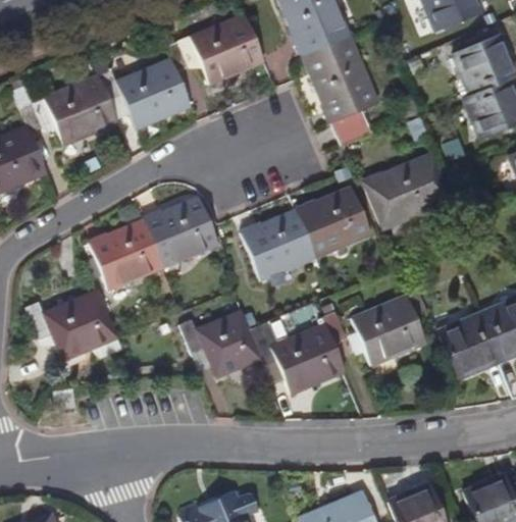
[(349,37),(332,0),(280,0),(279,1),(302,56),(349,37)]
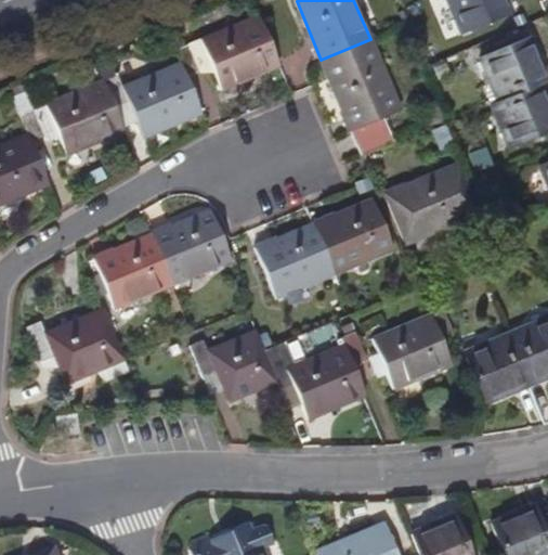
[(516,15),(509,0),(448,0),(464,36),(516,15)]
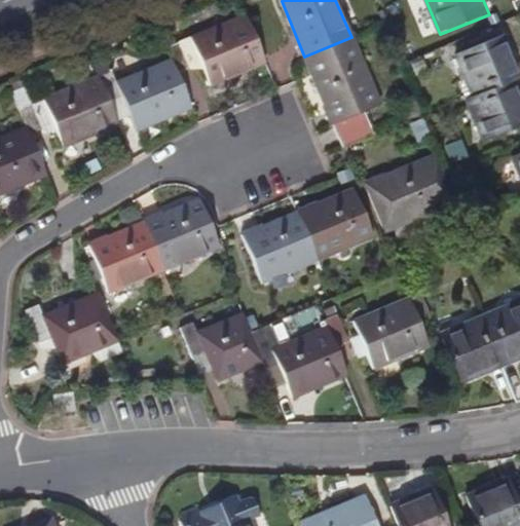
[(269,63),(250,14),(170,47),(175,60),(180,73),(203,63),(213,86),(269,63)]
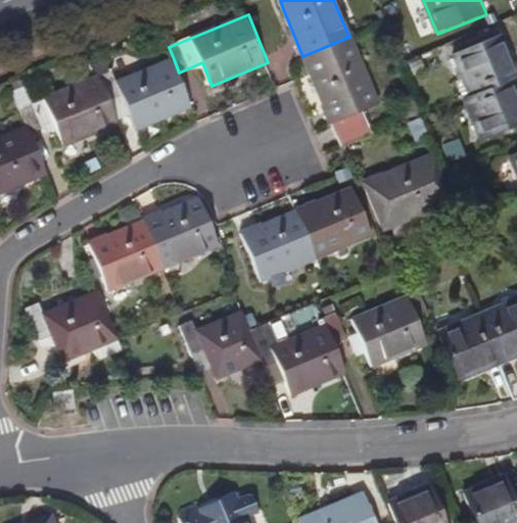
[(349,37),(302,56),(340,147),(373,133),(364,111),(377,105),(349,37)]
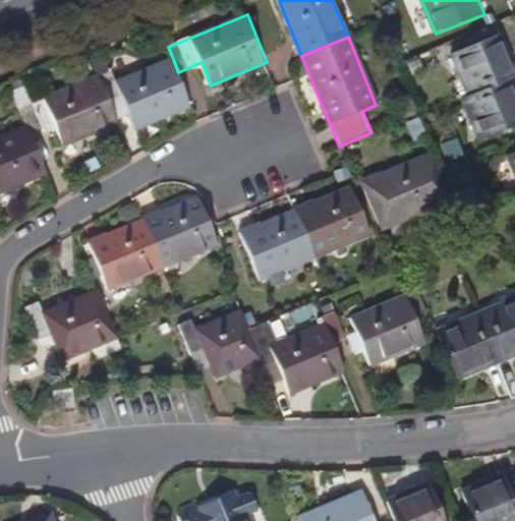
[(514,71),(501,38),(453,57),(469,98),(511,80),(514,79),(514,71)]
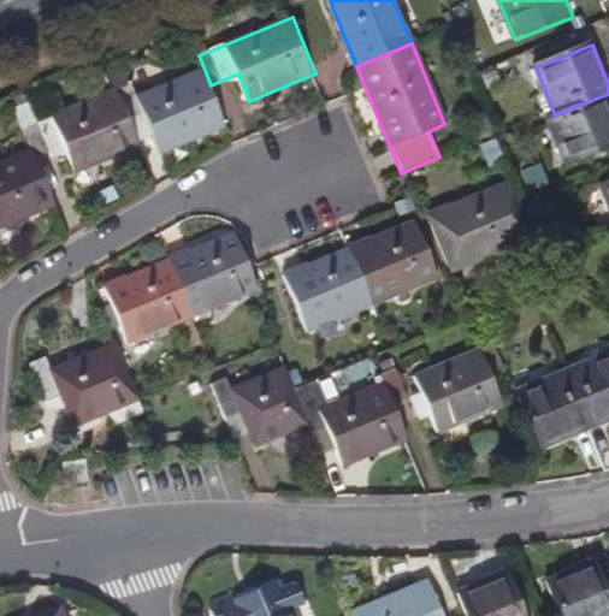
[(130,72),(116,78),(120,89),(143,141),(157,135),(164,152),(228,125),(211,86),(205,70),(140,98),(130,72)]
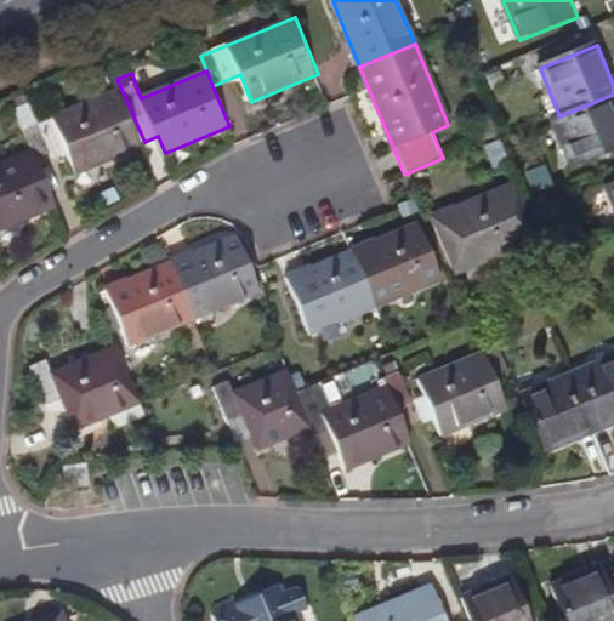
[(30,95),(15,102),(34,147),(40,160),(55,153),(57,159),(70,153),(79,174),(146,146),(145,142),(121,90),(43,124),(30,95)]
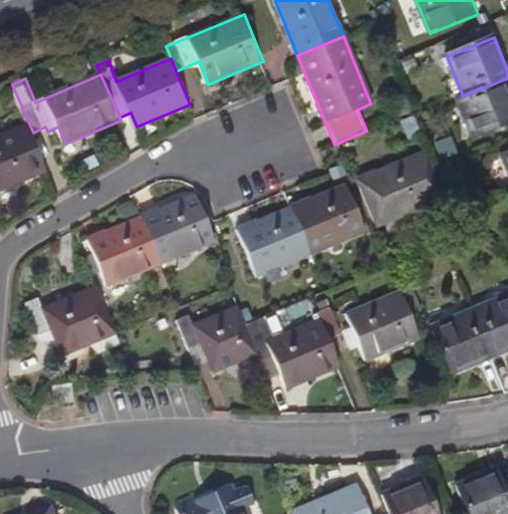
[(507,87),(504,79),(463,96),(457,99),(473,139),(507,124),(507,87)]
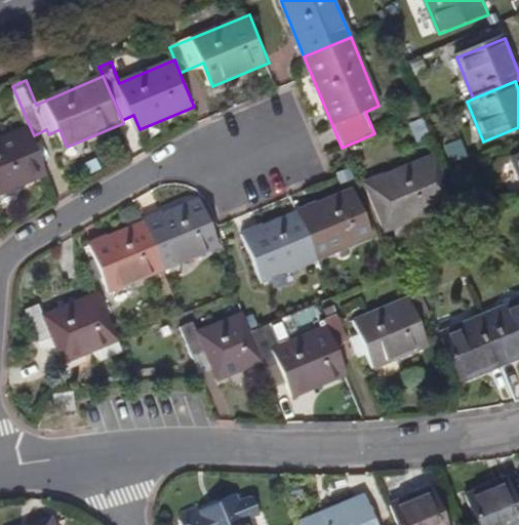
[(418,115),(413,101),(402,106),(407,119),(418,115)]
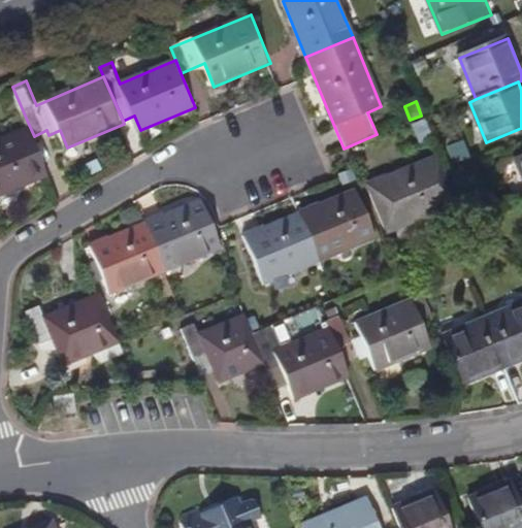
[(424,147),(438,142),(431,123),(417,128),(424,147)]
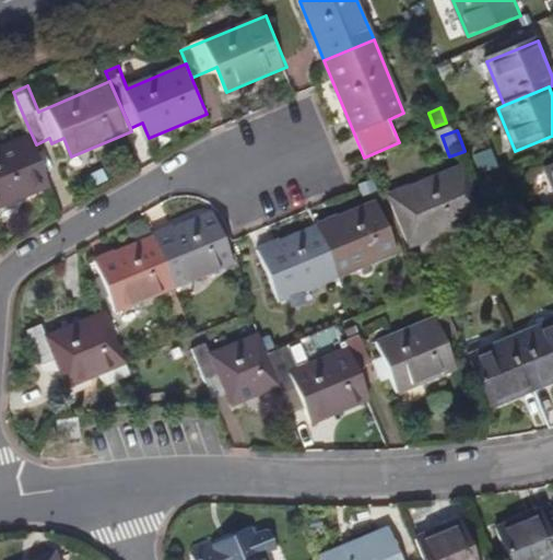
[(36,144),(31,132),(0,146),(0,207),(53,186),(36,144)]
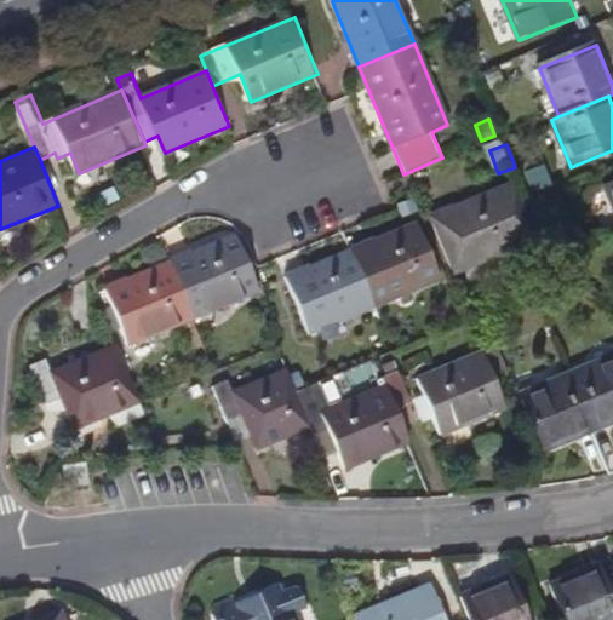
[(532,176),(538,194),(556,188),(550,170),(532,176)]
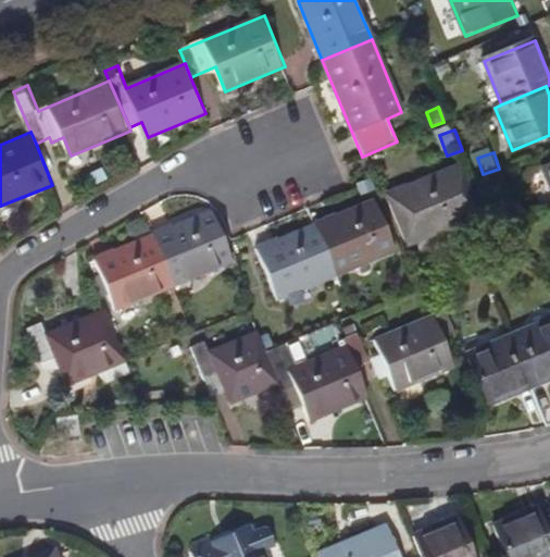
[(484,218),(463,166),(389,197),(410,248),(484,218)]
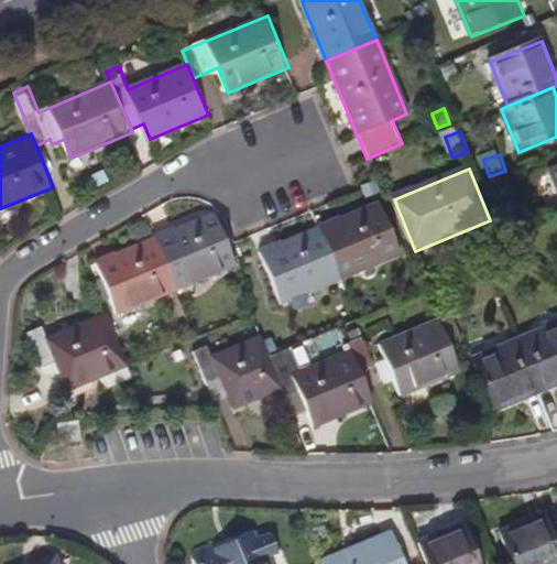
[(380,191),(375,182),(364,187),(368,195),(380,191)]
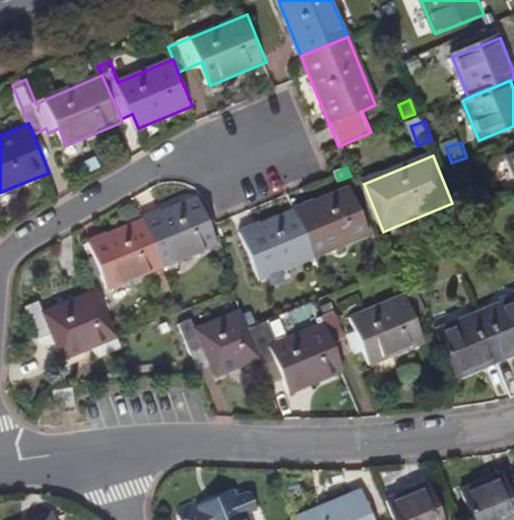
[(369,238),(350,191),(297,212),(316,259),(369,238)]
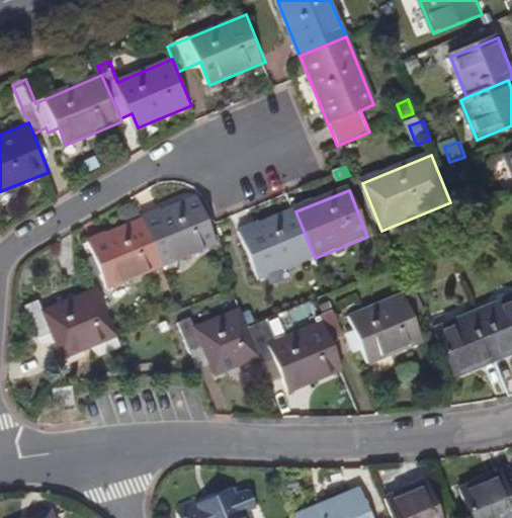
[(217,244),(198,196),(144,218),(163,265),(217,244)]
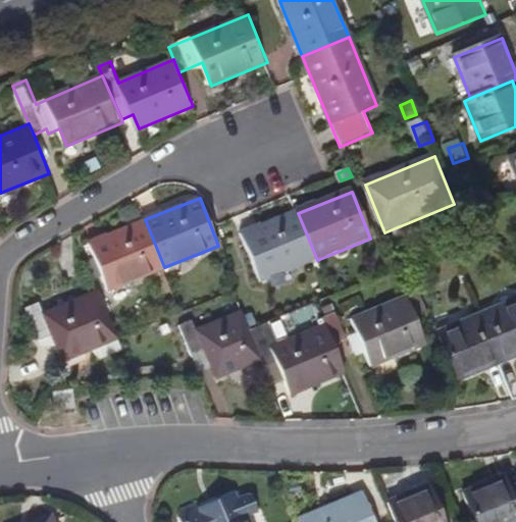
[(317,260),(298,213),(243,236),(262,282),(317,260)]
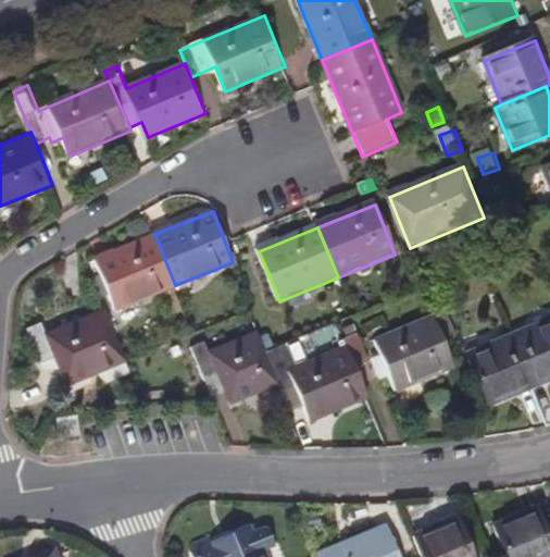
[(520,245),(513,231),(502,235),(509,249),(520,245)]
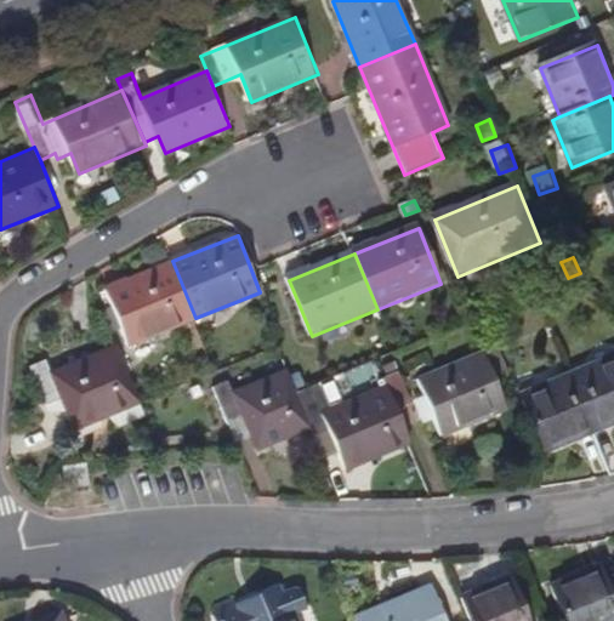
[(195,318),(172,261),(108,288),(130,343),(195,318)]
